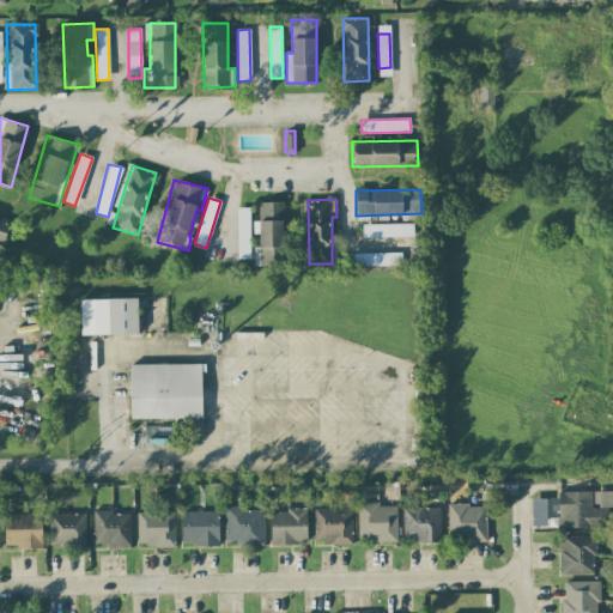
[(258,202),(260,267),(284,266),(283,201),(258,202)]
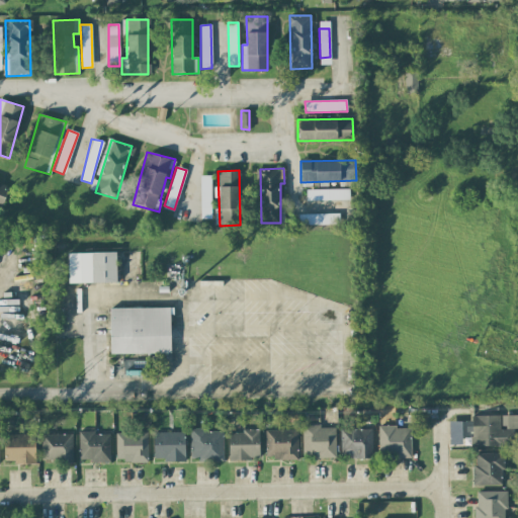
[(200,219),(210,219),(210,176),(200,175),(200,219)]
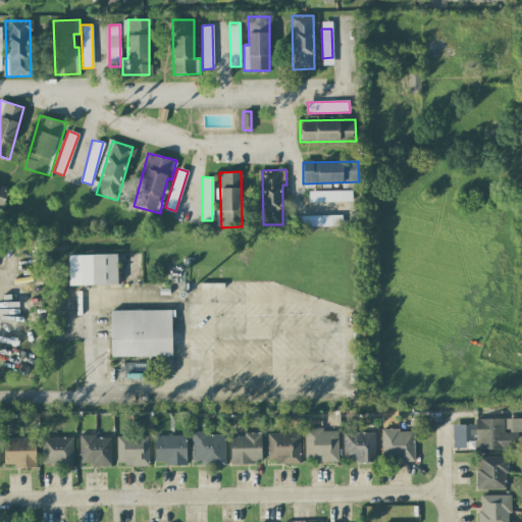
[(0,207),(3,208),(8,187),(0,184),(0,207)]
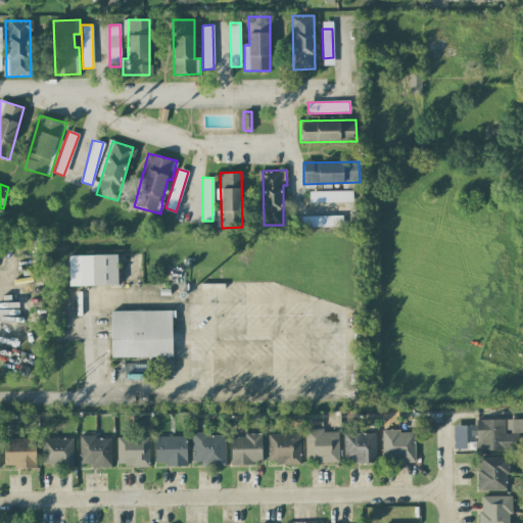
[(352,201),(352,191),(308,192),(308,202),(352,201)]
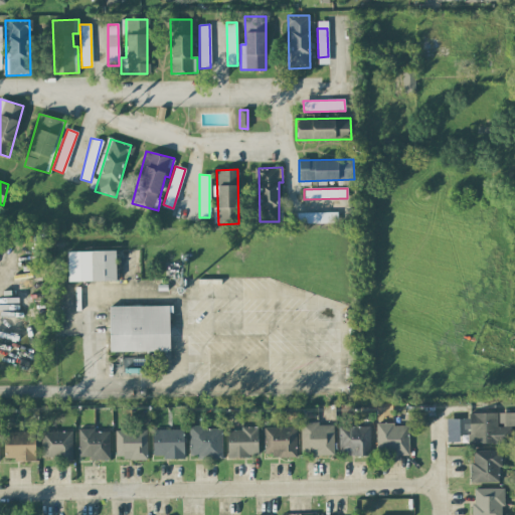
[(336,213),(296,212),(296,223),(336,224),(336,213)]
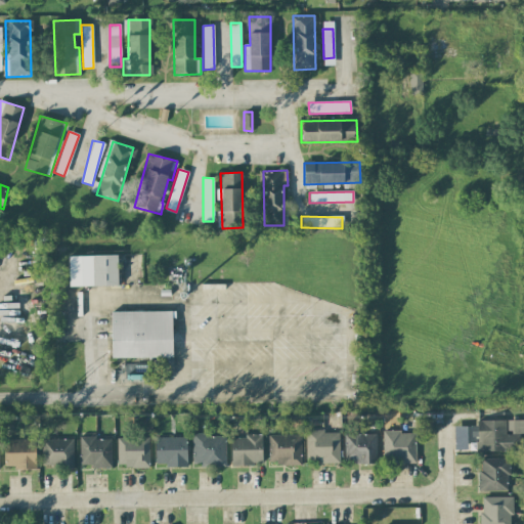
[(118,286),(117,255),(68,256),(69,287),(118,286)]
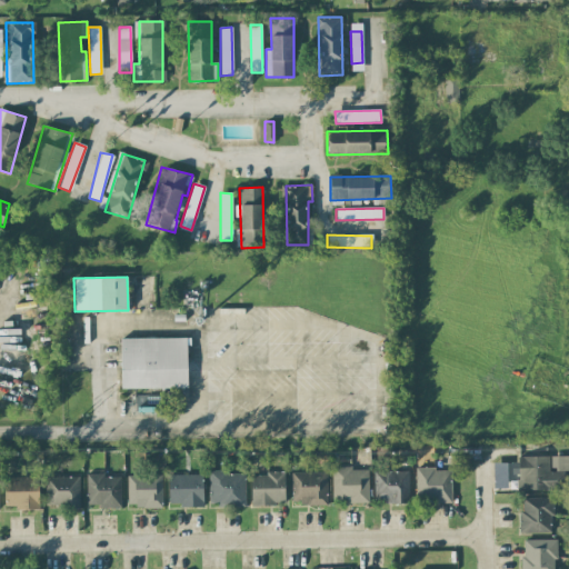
[(187,338),(120,338),(121,389),(187,388),(187,338)]
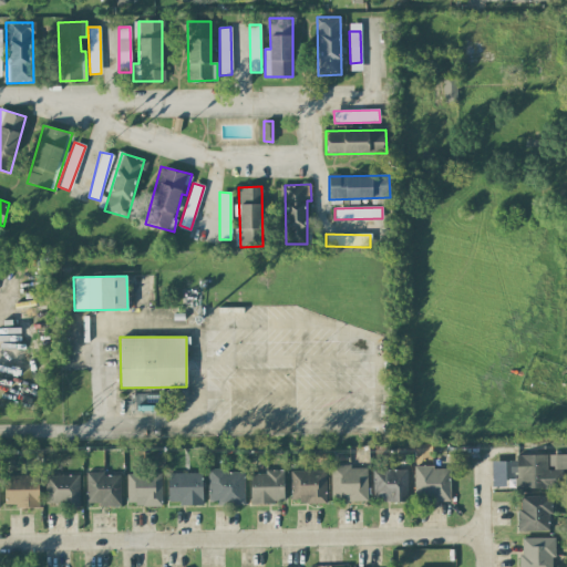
[(515,488),(562,488),(562,468),(566,468),(566,454),(547,454),(547,455),(513,455),(513,473),(515,473),(515,488)]
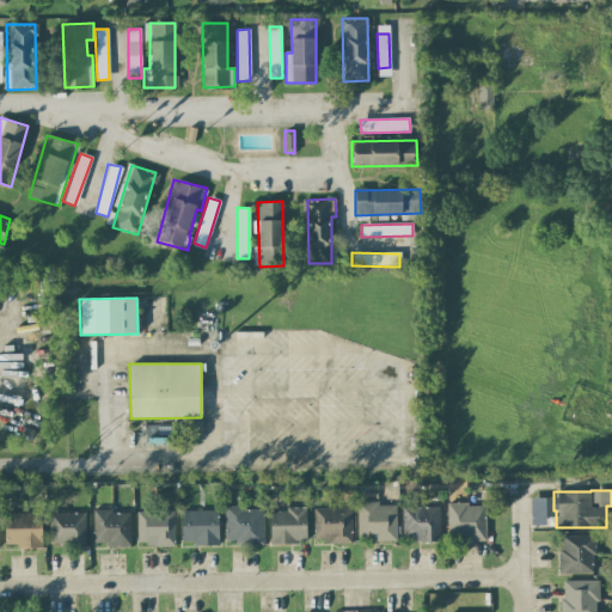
[(530,525),(545,526),(545,497),(530,497),(530,525)]
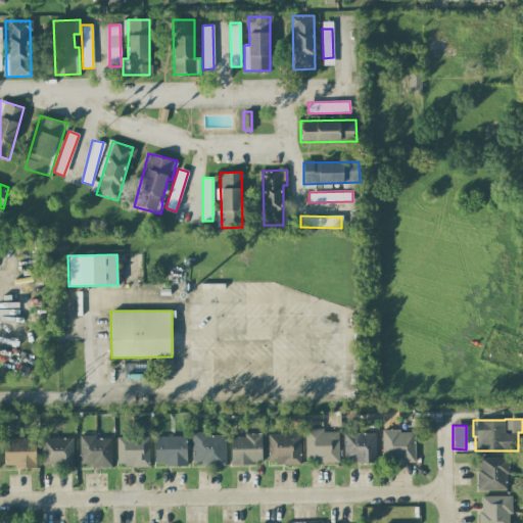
[(339,463),(338,430),(304,430),(304,460),(314,460),(314,464),(339,463)]
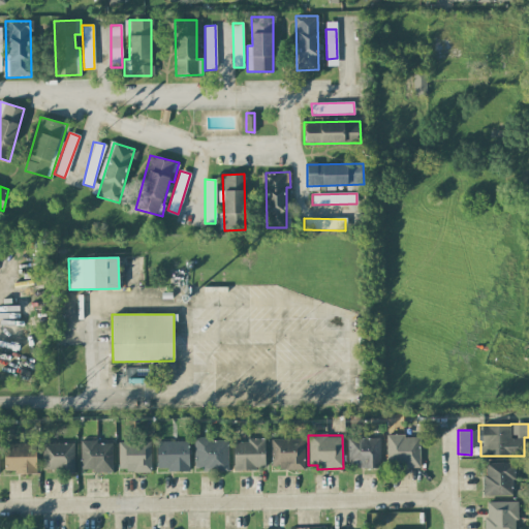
[(419,467),(419,435),(385,436),(386,467),(419,467)]
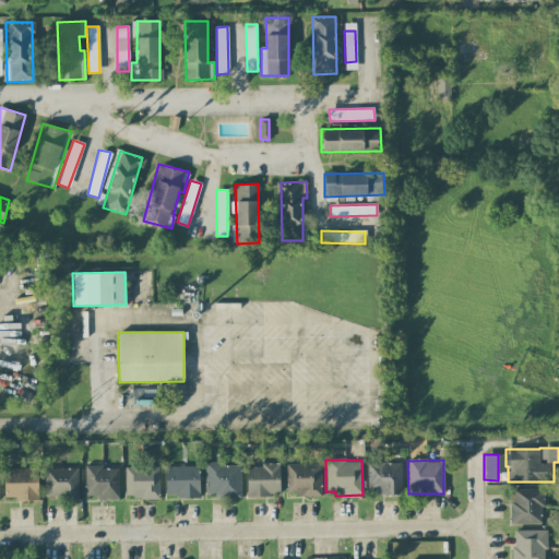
[(204,464),(205,498),(240,497),(240,463),(204,464)]
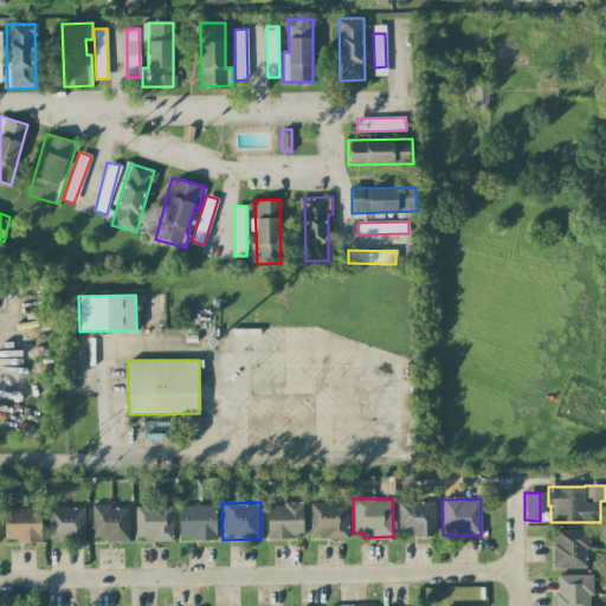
[(434,502),(398,502),(398,536),(436,535),(434,502)]
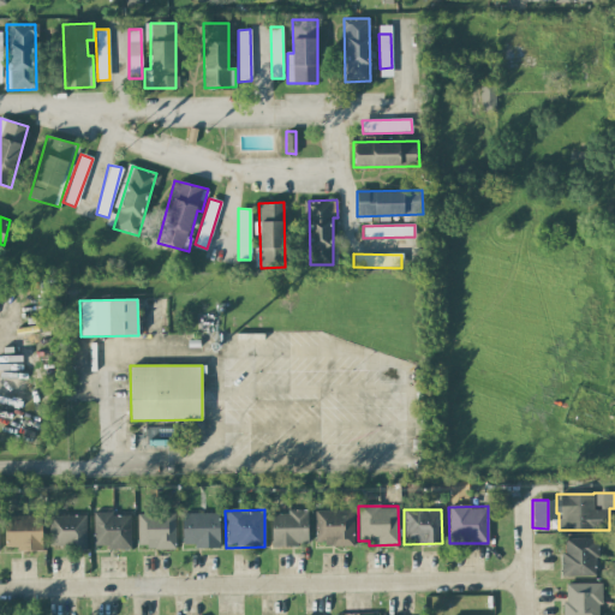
[(353,544),(352,511),(314,511),(315,545),(353,544)]
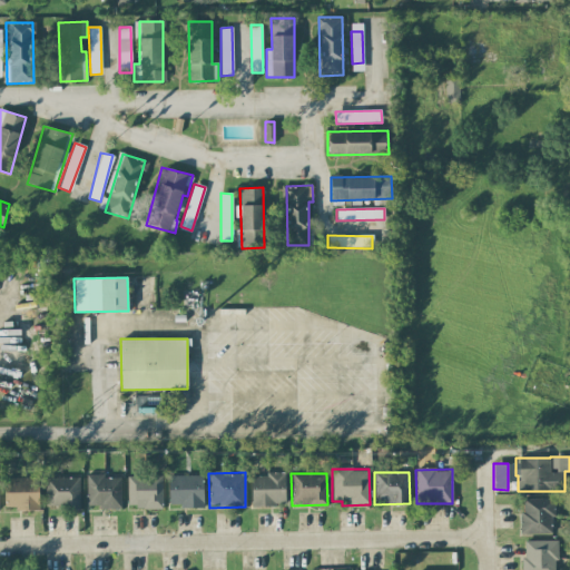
[(285,474),(252,474),(252,505),(285,505),(285,474)]
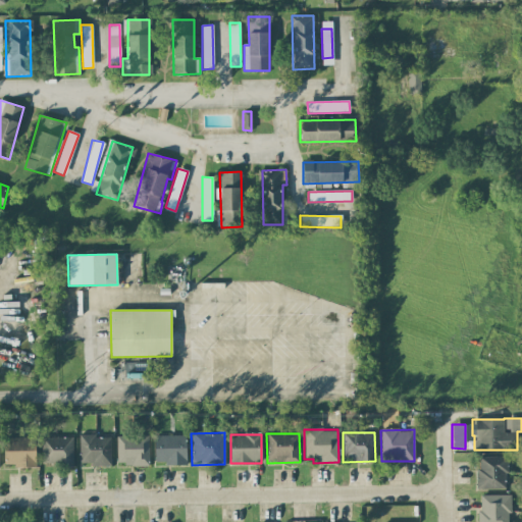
[(110,435),(79,436),(80,465),(111,465),(110,435)]
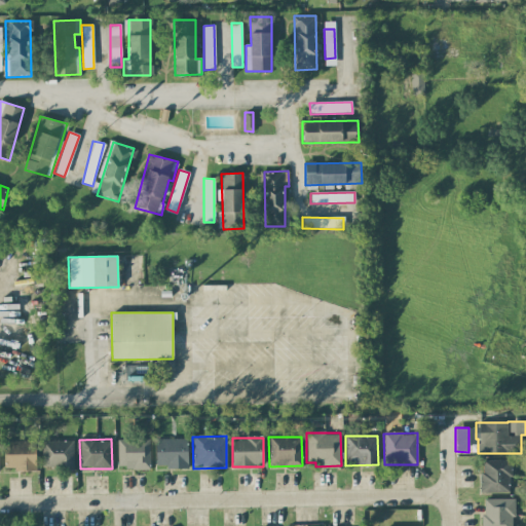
[(118,470),(150,468),(149,439),(117,440),(118,470)]
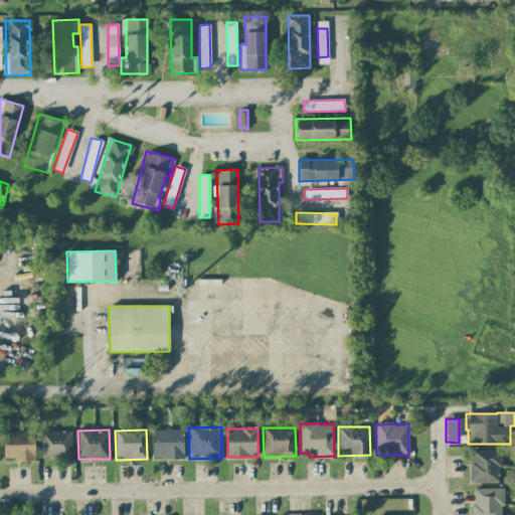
[(183,430),(152,430),(153,456),(163,456),(163,459),(184,459),(183,430)]
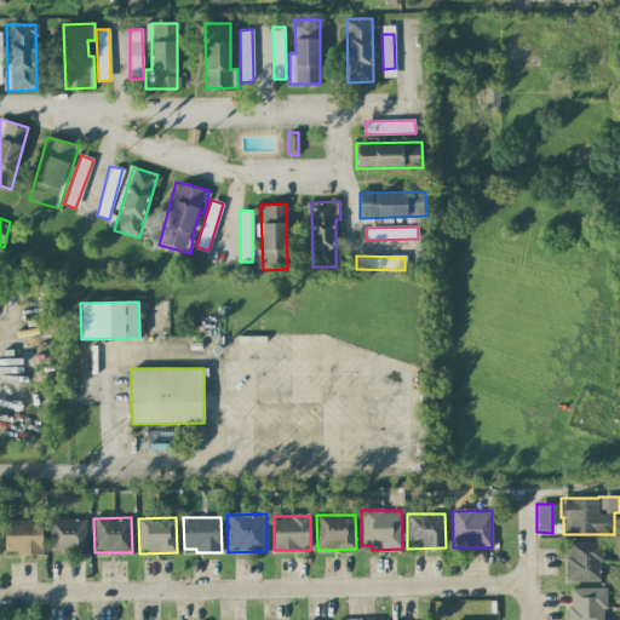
[(41,520),(4,521),(5,555),(42,554),(41,520)]
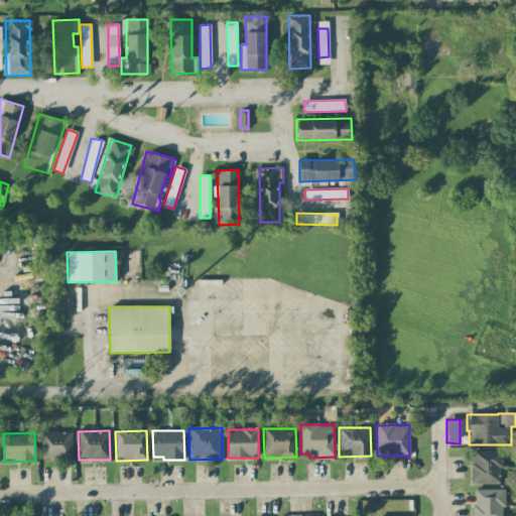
[(73,461),(72,432),(40,432),(40,461),(73,461)]
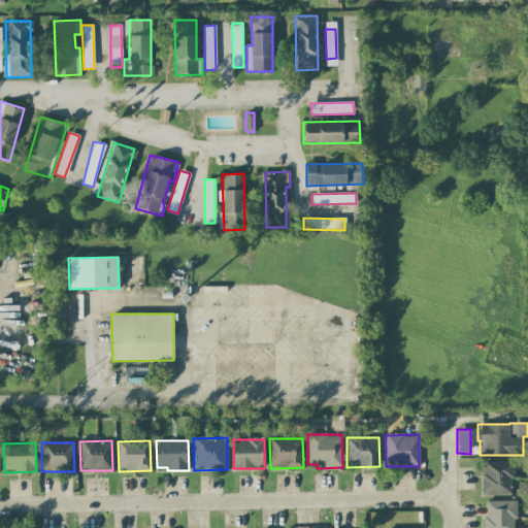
[(483,495),(513,495),(513,462),(483,462),(483,495)]
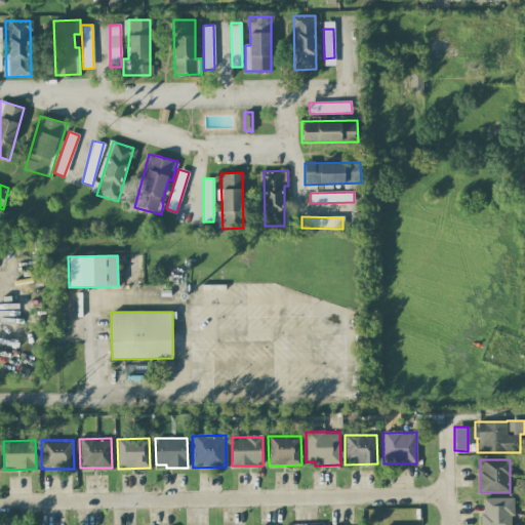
[(482,524),(513,524),(513,497),(482,498),(482,524)]
